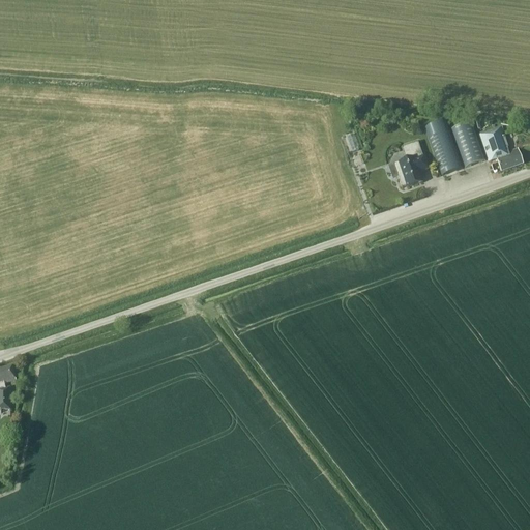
[(463,170),(446,121),(424,128),(441,177),(463,170)]
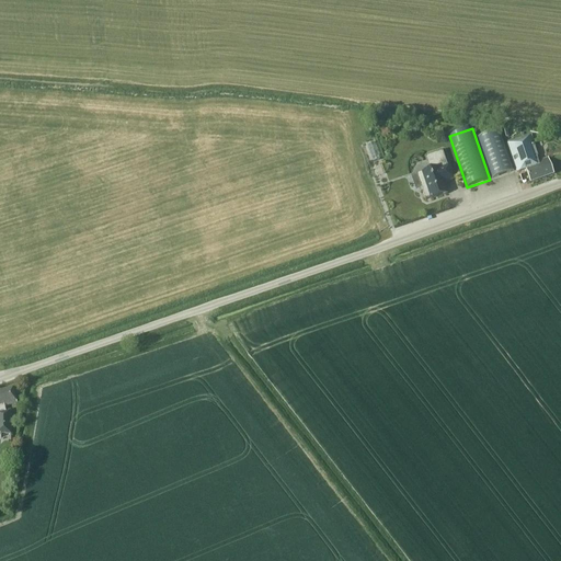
[(514,171),(500,130),(477,138),(491,179),(514,171)]
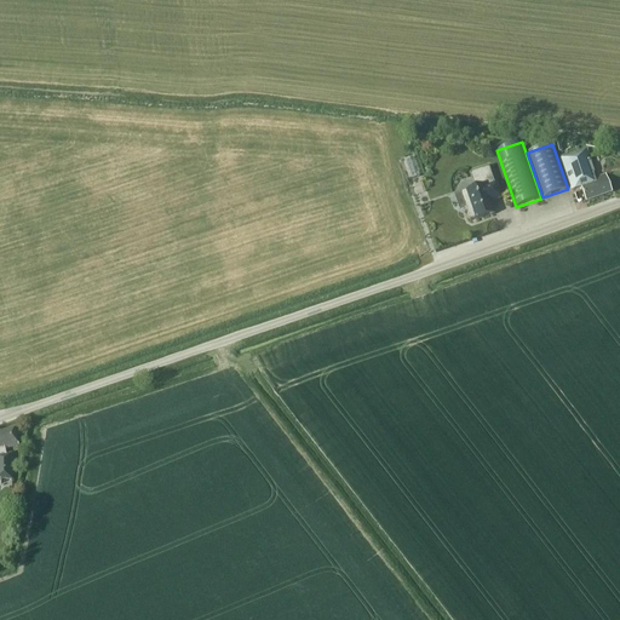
[(593,173),(586,150),(561,159),(572,190),(581,188),(586,201),(612,193),(606,176),(595,179),(592,173),(593,173)]
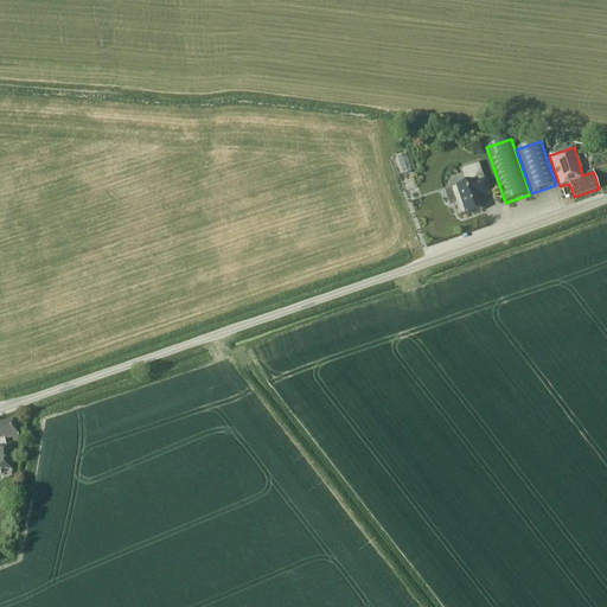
[(484,180),(479,164),(460,170),(465,184),(451,189),(460,216),(466,215),(466,216),(484,210),(479,198),(490,195),(485,180),(484,180)]
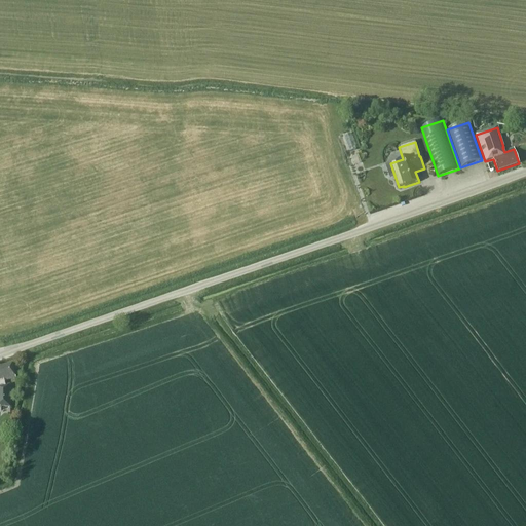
[(15,378),(11,364),(0,367),(0,406),(10,407),(10,385),(5,385),(4,381),(15,378)]
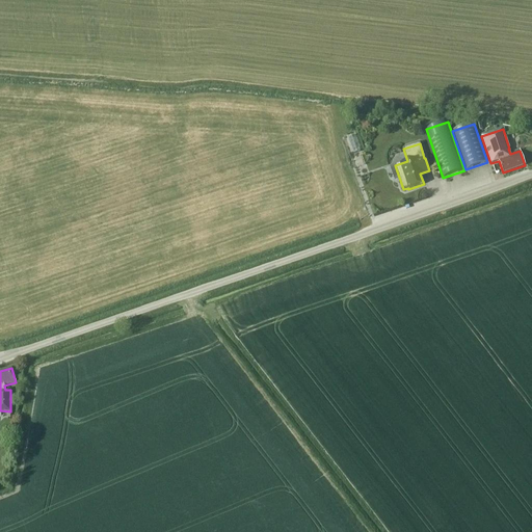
All buildings are outlined.
